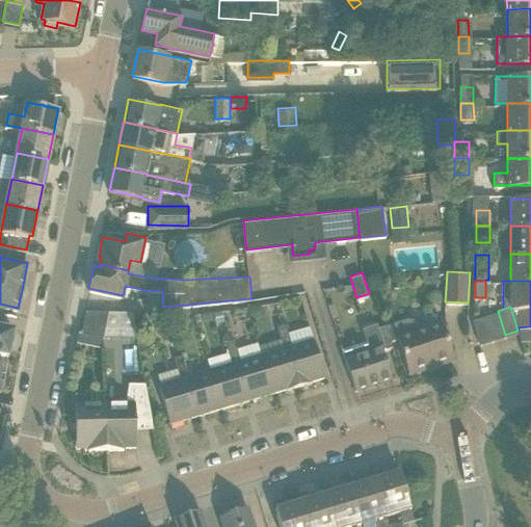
[(105,326),(108,310),(86,309),(82,332),(103,336),(105,326)]
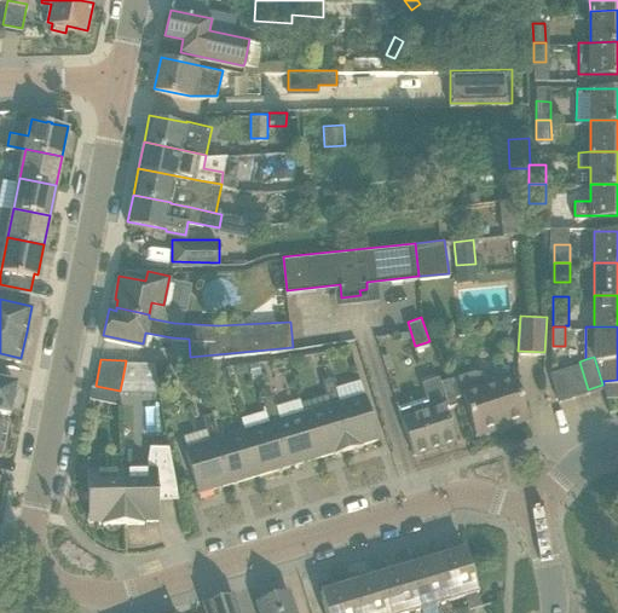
[(126,360),(122,380),(157,381),(155,362),(126,360)]
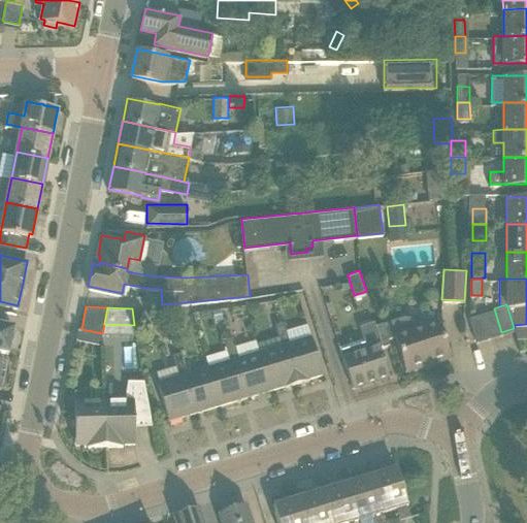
[(143,326),(152,313),(144,308),(136,322),(143,326)]
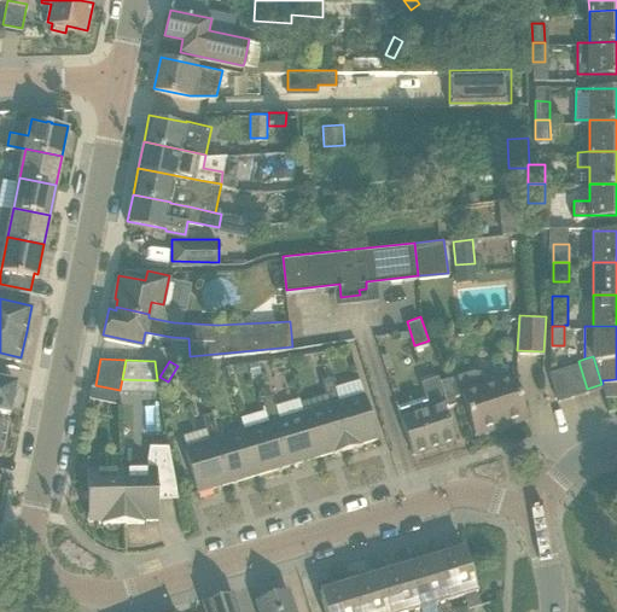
[(578,361),(565,365),(574,392),(587,389),(578,361)]
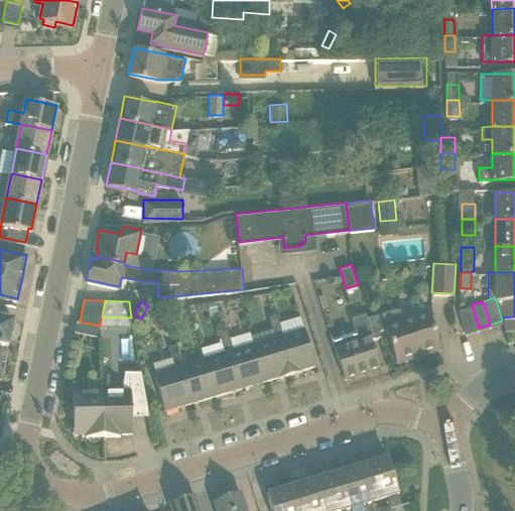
[(479,328),(472,304),(459,308),(466,332),(479,328)]
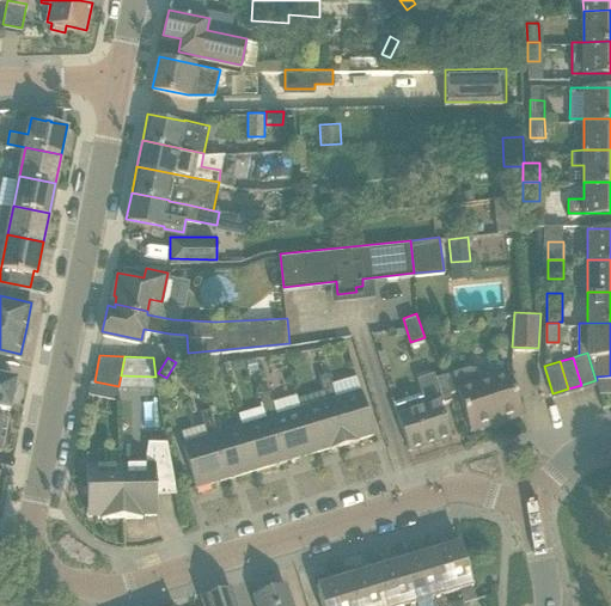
[(523,410),(509,368),(487,375),(486,372),(481,368),(471,365),(470,365),(444,373),(450,390),(458,387),(470,427),(523,410)]
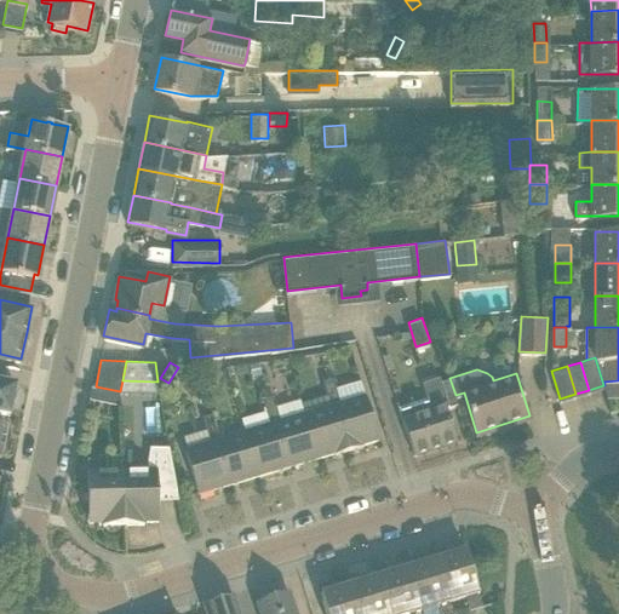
[(429,400),(400,409),(414,453),(457,439),(446,406),(458,402),(456,395),(450,378),(442,380),(440,374),(423,380),(429,400)]
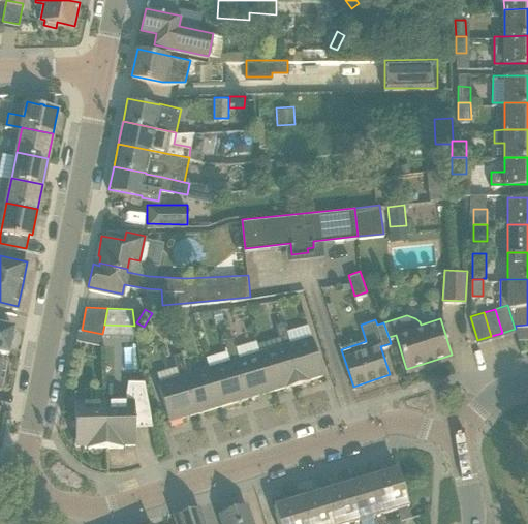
[(278,333),(287,331),(284,320),(279,321),(275,322),(278,333)]
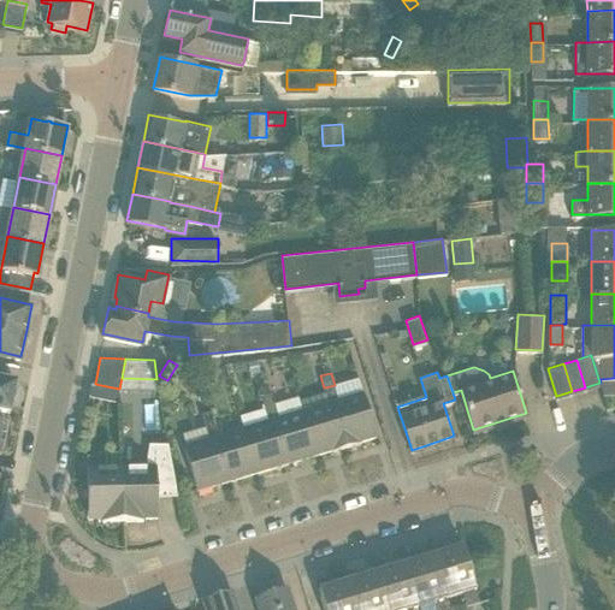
[(0,406),(10,408),(16,379),(0,375),(0,406)]
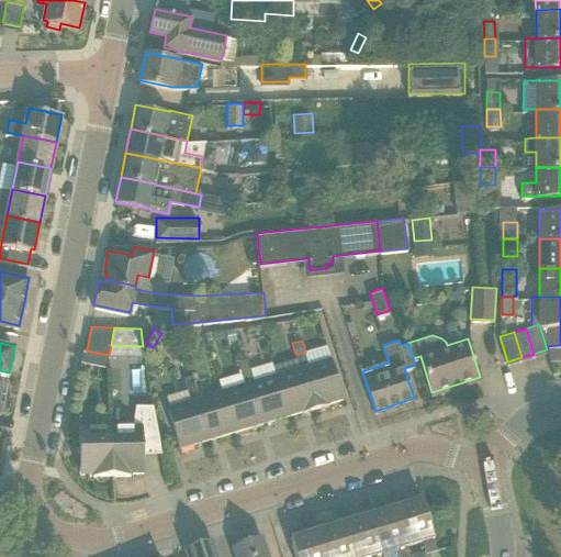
[(299,365),(277,372),(289,412),(303,408),(304,409),(307,409),(312,407),(316,405),(304,364),(309,363),(305,352),(295,354),(299,365)]
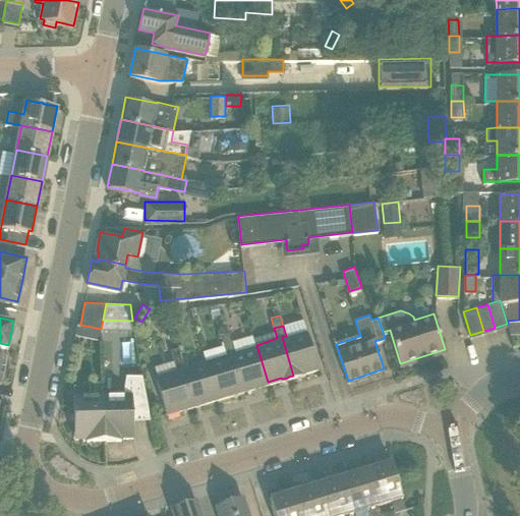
[(307,329),(286,336),(282,337),(293,376),(298,375),(301,373),(304,373),(304,370),(319,366),(307,329)]
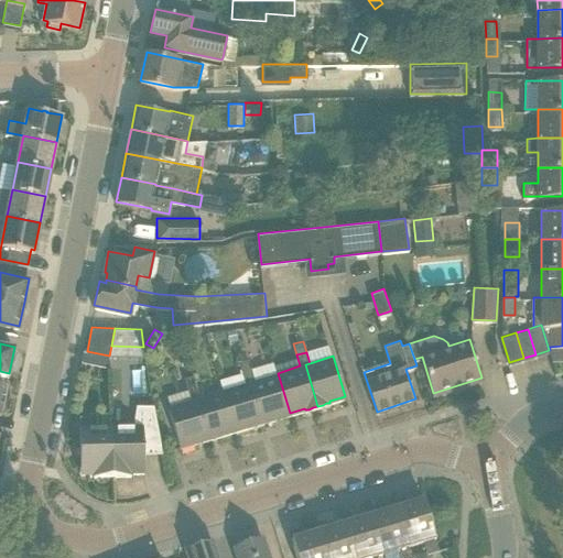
[(242,371),(251,369),(248,358),(244,359),(239,360),(242,371)]
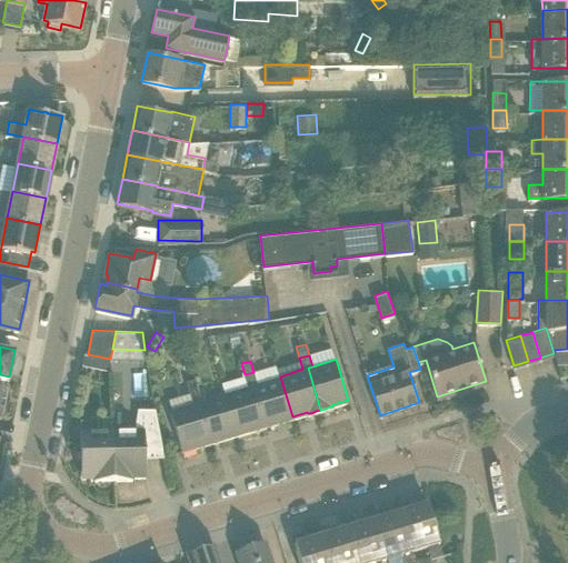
[(248,385),(226,392),(238,433),(256,428),(260,426),(265,425),(252,384),(257,383),(253,372),(245,374),(248,385)]
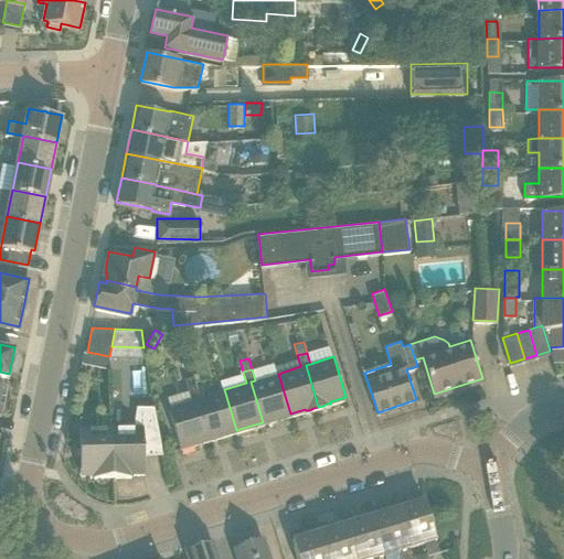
[(278,374),(255,380),(251,382),(263,422),(268,420),(273,419),(290,414),(278,374)]
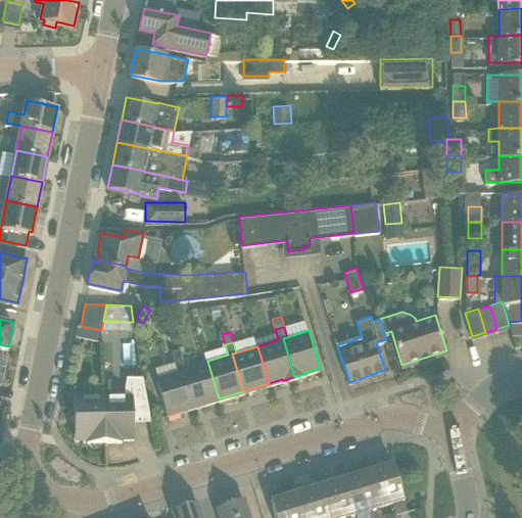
[(175,360),(183,358),(180,347),(176,348),(172,349),(175,360)]
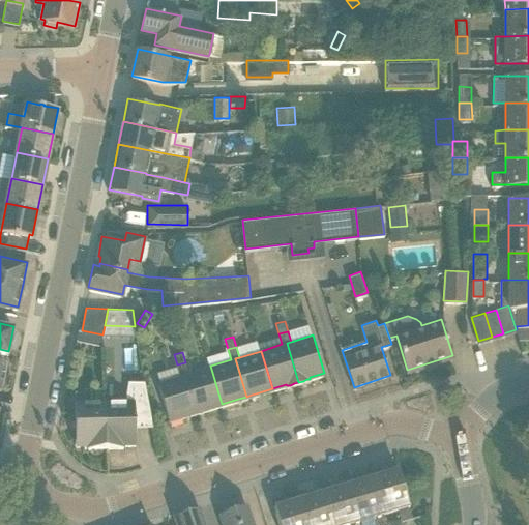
[(177,365),(180,375),(158,381),(170,419),(187,414),(190,413),(196,412),(184,374),(188,372),(185,362),(177,365)]
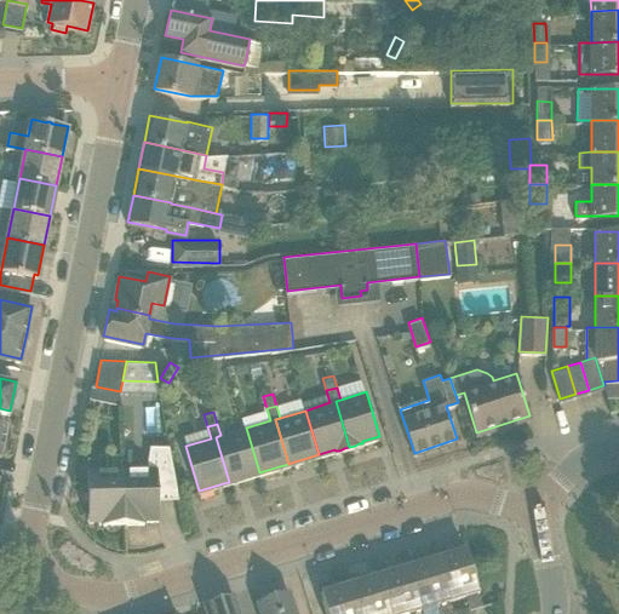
[(246,428),(221,435),(216,437),(229,482),(234,480),(239,478),(259,472),(246,428)]
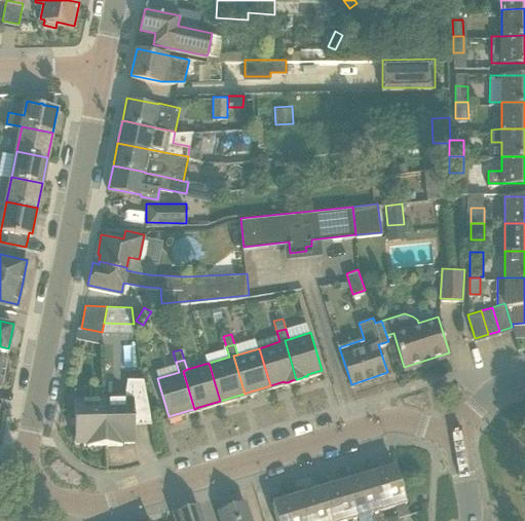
[(124,397),(104,397),(102,442),(122,442),(122,440),(135,439),(135,414),(149,414),(151,421),(152,421),(144,377),(127,377),(124,397)]
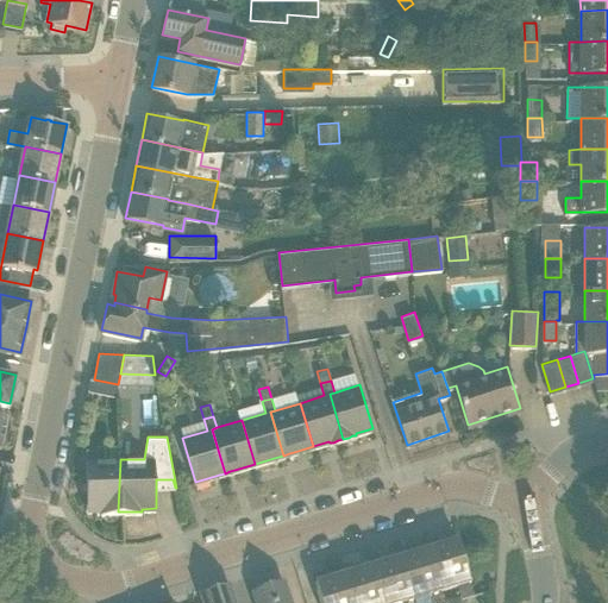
[(98,459),(98,448),(86,450),(87,460),(87,510),(101,509),(101,513),(118,512),(120,459),(98,459)]
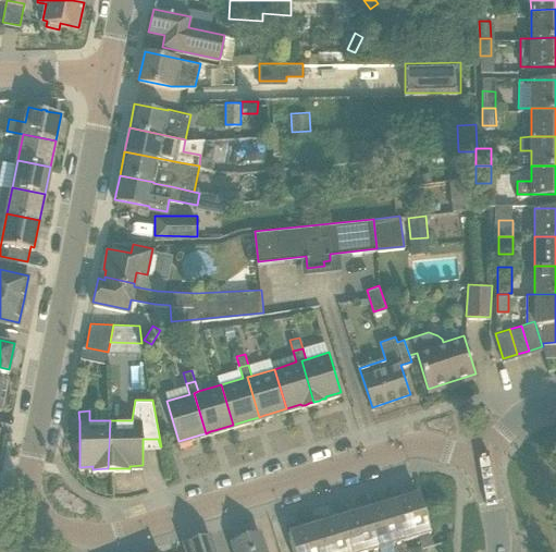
[(399,489),(390,492),(407,551),(408,550),(404,537),(418,532),(422,546),(434,542),(419,492),(418,492),(418,493),(403,499),(399,489)]
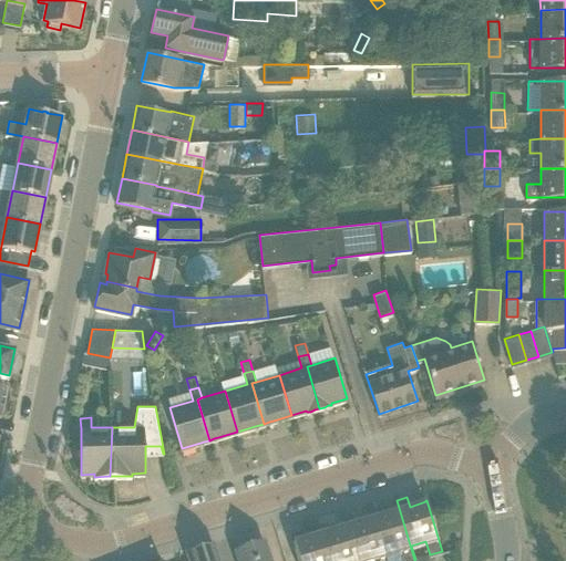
[(409,560),(414,560),(397,500),(395,500),(398,510),(383,515),(380,505),(370,508),(384,553),(386,553),(400,549),(402,560),(409,560)]
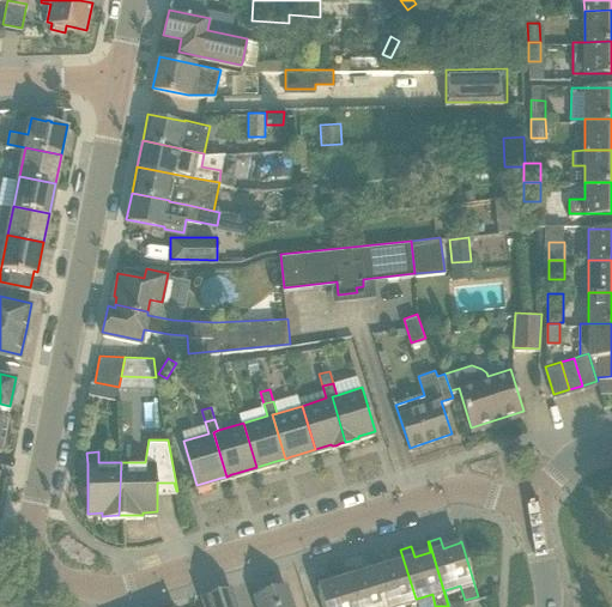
[(373,558),(370,558),(374,569),(375,569),(386,606),(388,606),(404,602),(404,606),(418,606),(417,599),(416,599),(404,560),(403,560),(386,565),(382,554),(373,558)]
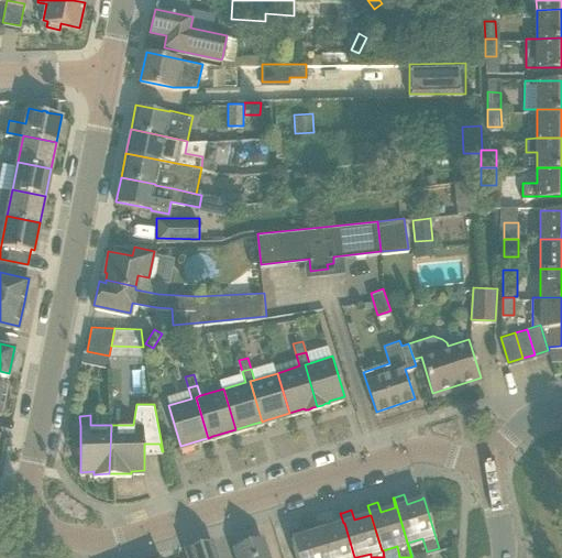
[(316,521),(313,521),(317,531),(319,531),(327,557),(354,557),(344,523),(343,523),(329,527),(326,517),(316,521)]
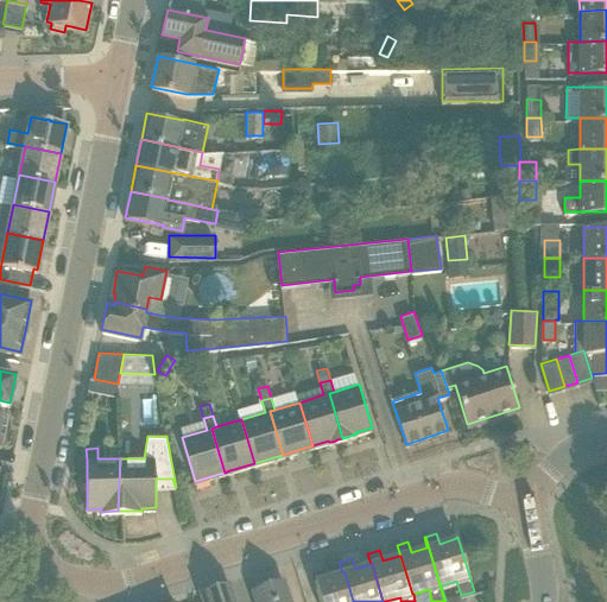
[(323,566),(311,570),(315,585),(316,585),(321,601),(353,601),(345,572),(342,572),(327,577),(323,566)]
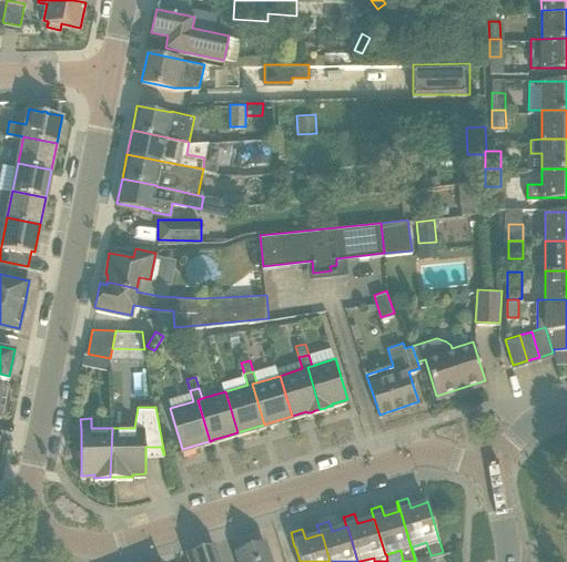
[(271,561),(272,561),(264,540),(256,543),(253,541),(246,544),(244,548),(236,550),(240,561),(271,561)]
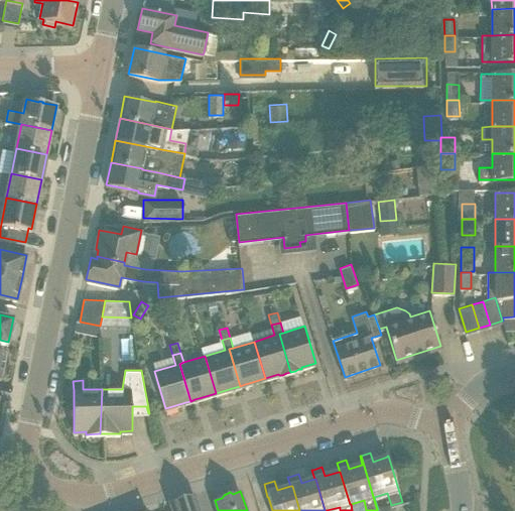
[(200,510),(194,494),(171,502),(173,510),(200,510)]
